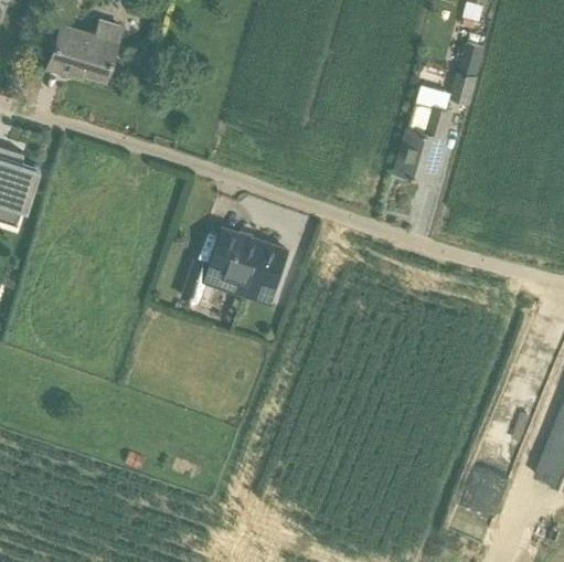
[(112,60),(121,25),(99,19),(96,33),(62,23),(48,69),(71,76),(73,71),(105,81),(112,60)]
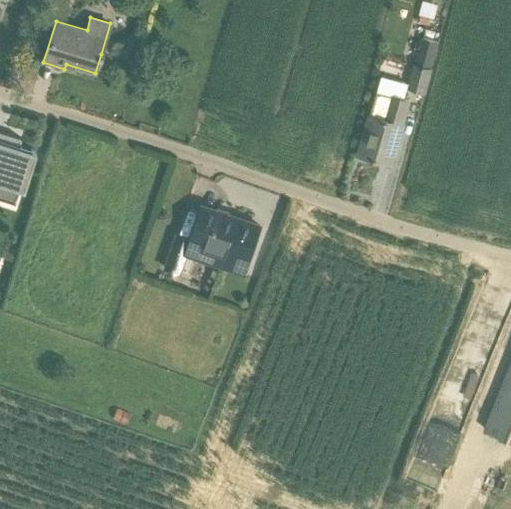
[(416,65),(409,90),(427,95),(434,71),(432,70),(440,43),(437,42),(438,40),(426,36),(418,66),(416,65)]
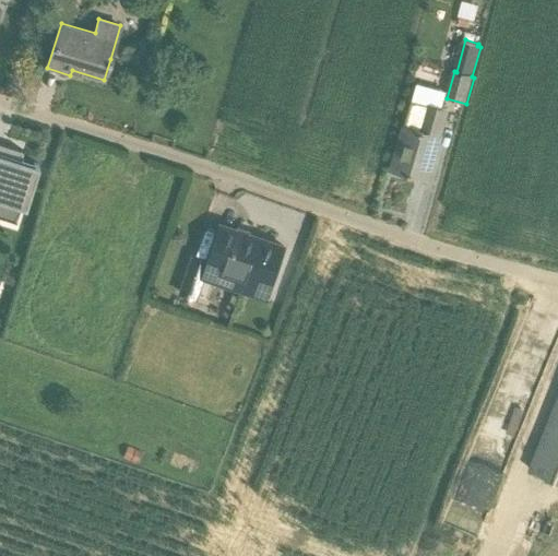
[(435,161),(449,109),(413,102),(393,172),(428,181),(435,161)]
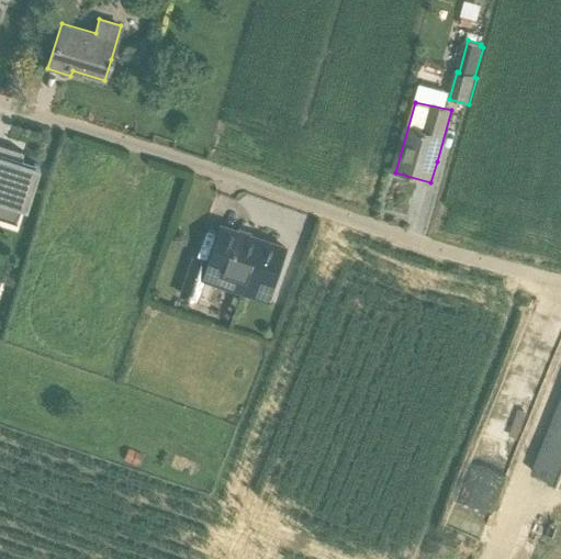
[(0,143),(0,199),(21,205),(33,163),(0,153),(1,152),(3,144),(0,143)]
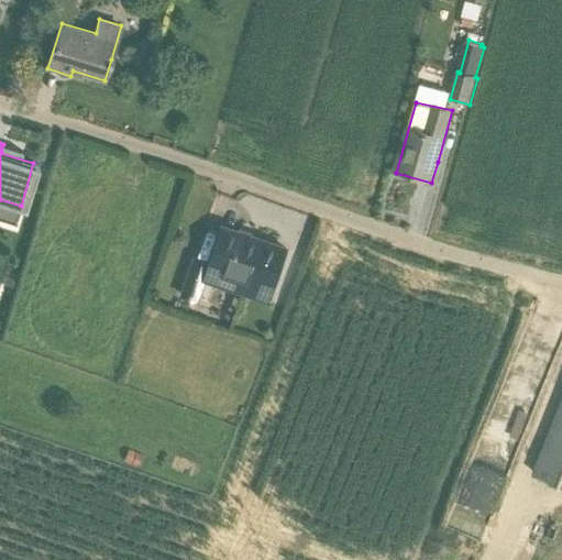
[(270,303),(281,272),(287,251),(265,244),(264,246),(222,232),(211,264),(196,259),(182,298),(200,304),(208,282),(270,303)]
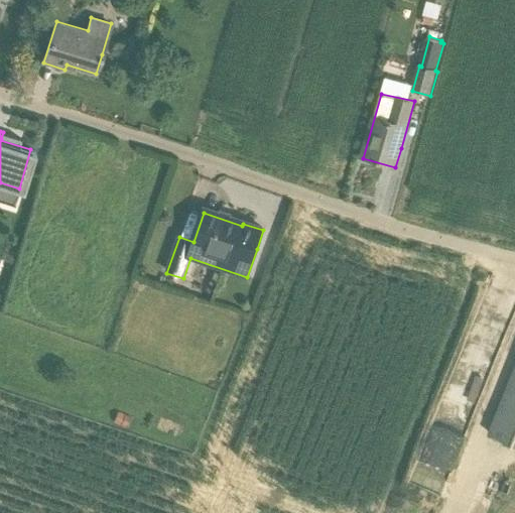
[(514,373),(490,434),(514,444),(514,373)]
